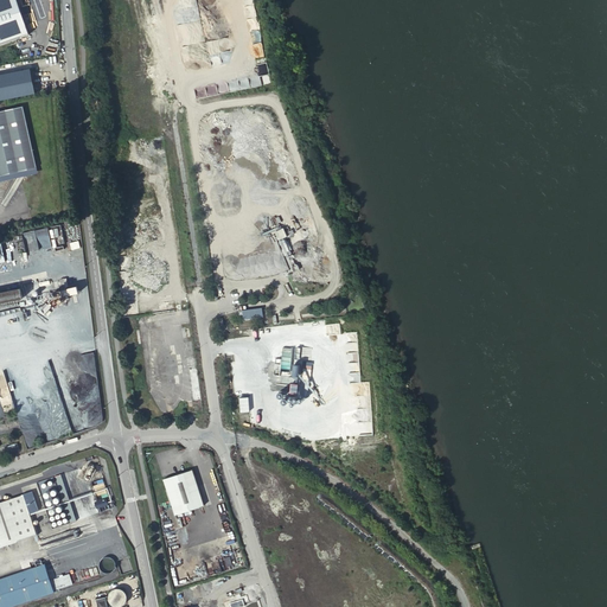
[(19,0),(0,0),(0,46),(32,34),(19,0)]
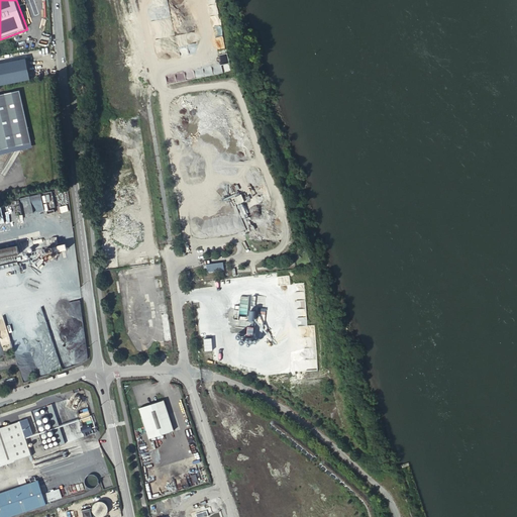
[(0,149),(29,143),(18,91),(0,94),(0,149)]
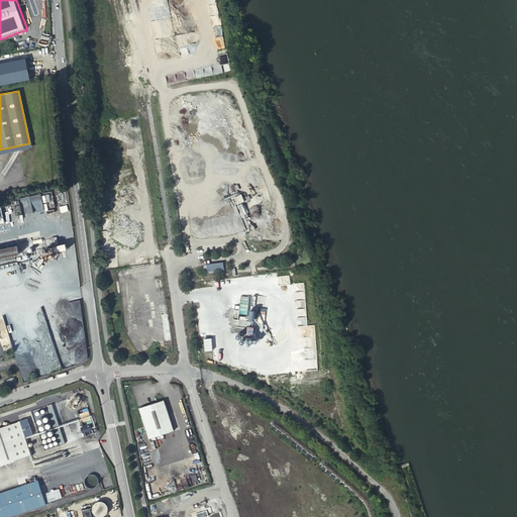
[(53,193),(19,198),(21,214),(27,213),(27,212),(55,207),(53,193)]
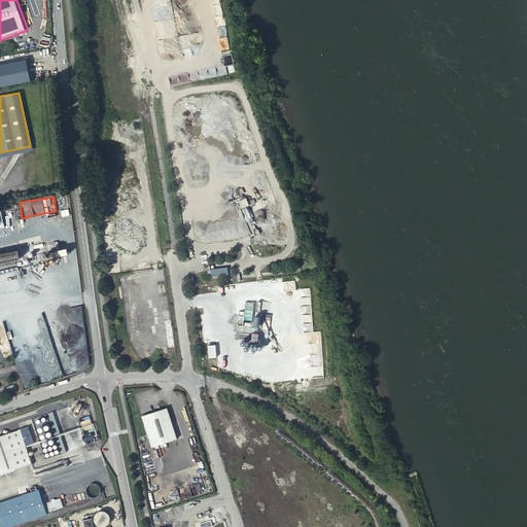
[(246,198),(239,201),(242,209),(249,206),(246,198)]
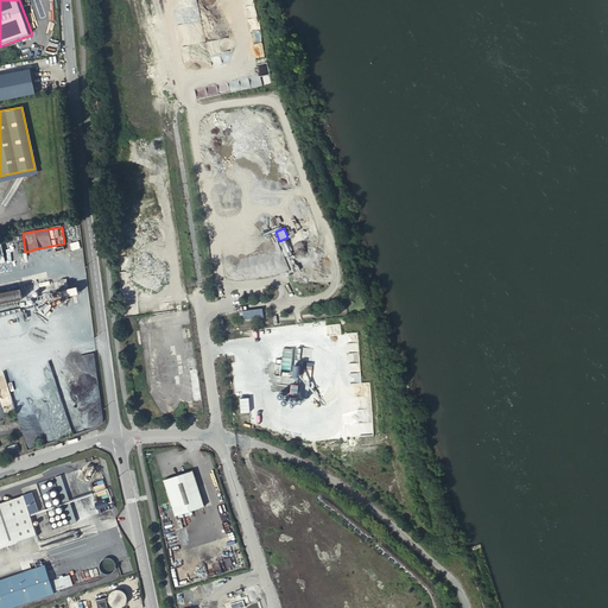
[(38,298),(35,280),(20,284),(25,303),(37,301),(38,298)]
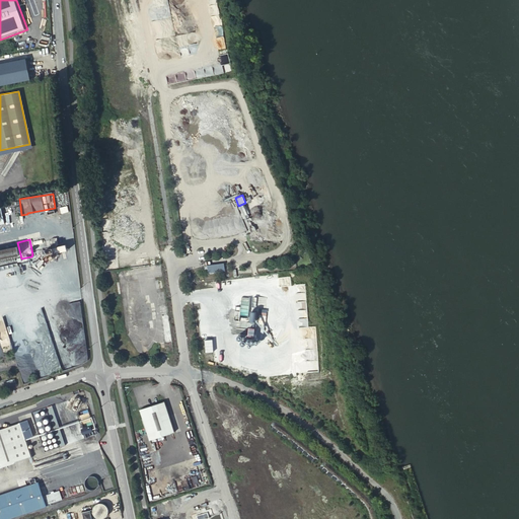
[(0,256),(16,253),(15,245),(0,248),(0,256)]
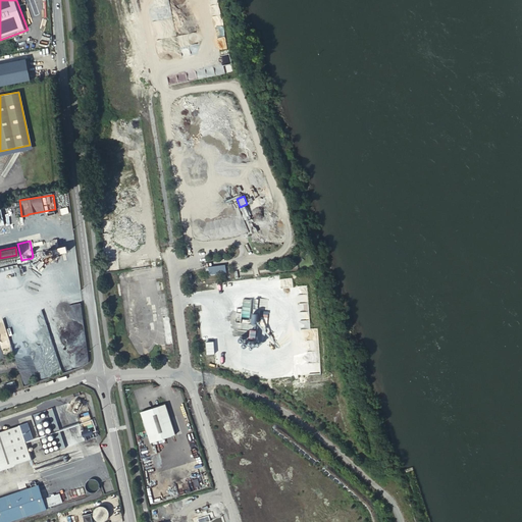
[(210,274),(226,273),(226,265),(209,266),(210,274)]
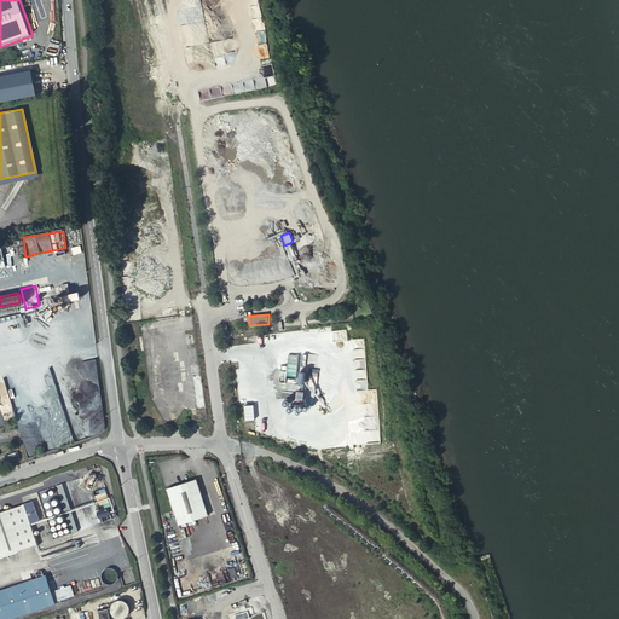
[(187,391),(181,350),(154,353),(155,365),(151,366),(155,397),(169,394),(168,381),(163,382),(162,379),(172,377),(174,392),(187,391)]
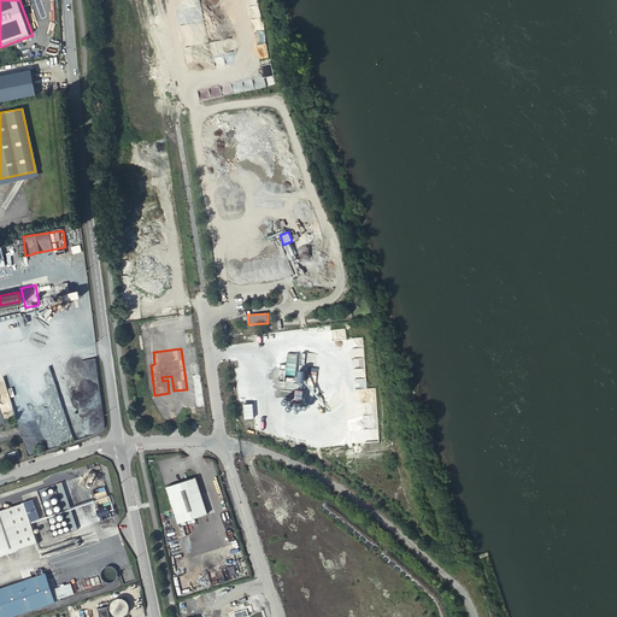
[(201,375),(194,375),(197,407),(204,407),(201,375)]
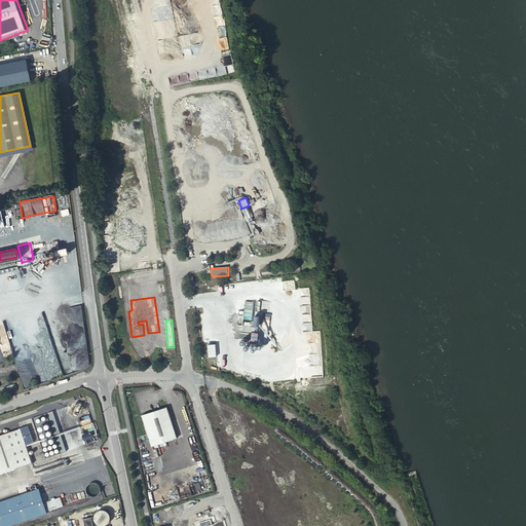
[(0,361),(13,358),(9,340),(0,342),(0,361)]
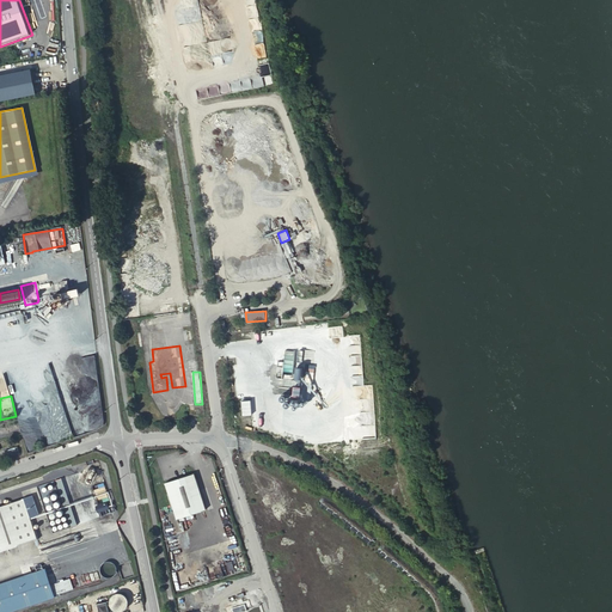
[(17,447),(5,451),(7,458),(19,454),(17,447)]
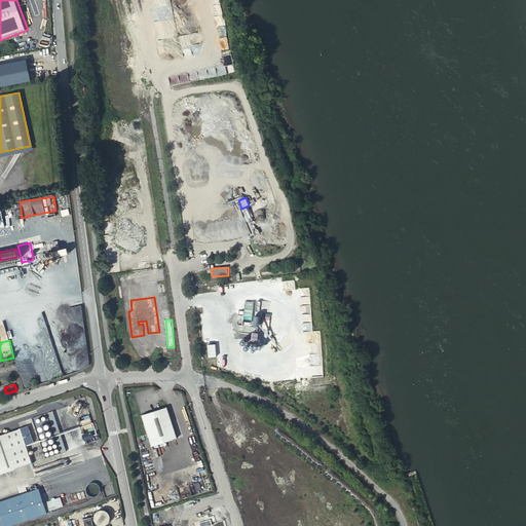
[(178,438),(168,407),(142,415),(152,446),(178,438)]
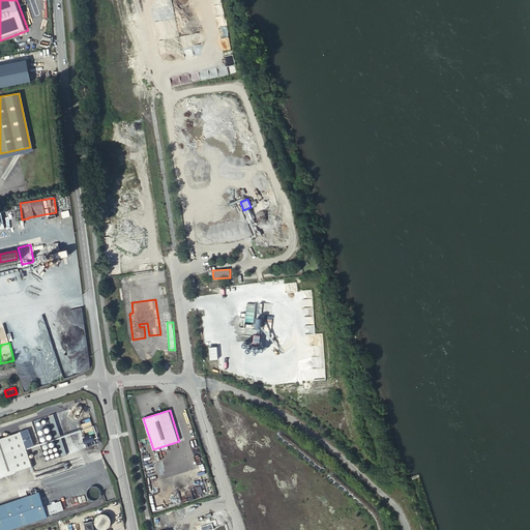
[(89,418),(81,421),(83,429),(92,425),(89,418)]
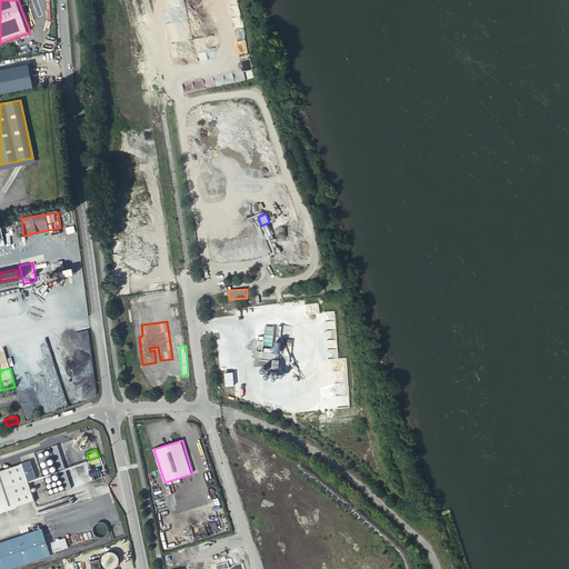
[(75,491),(61,451),(56,452),(69,493),(75,491)]
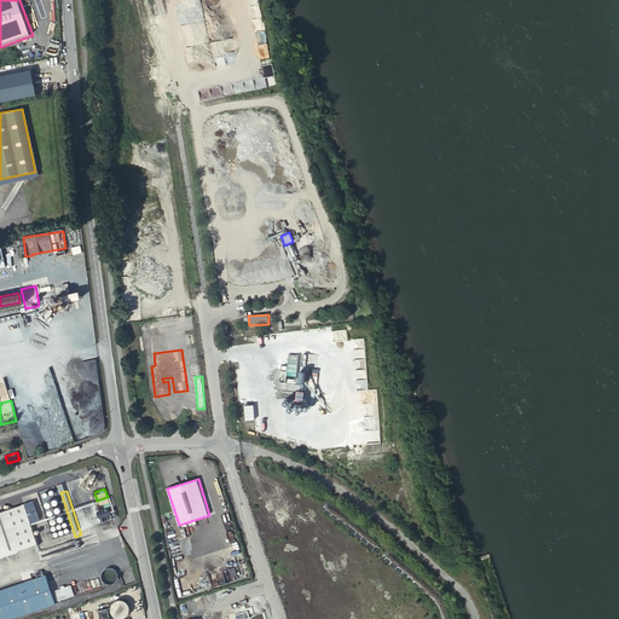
[(109,499),(98,502),(99,509),(110,507),(109,499)]
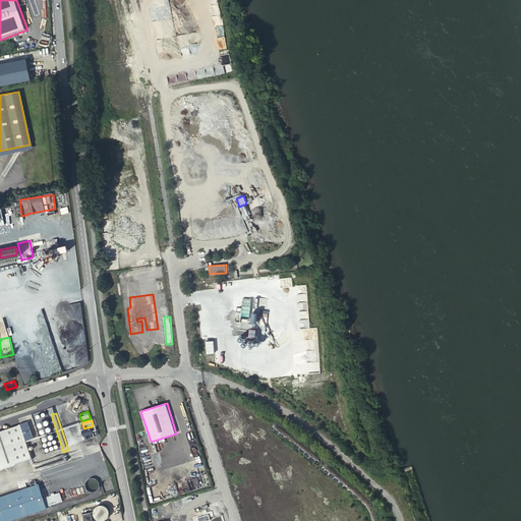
[(29,422),(20,424),(25,440),(34,438),(29,422)]
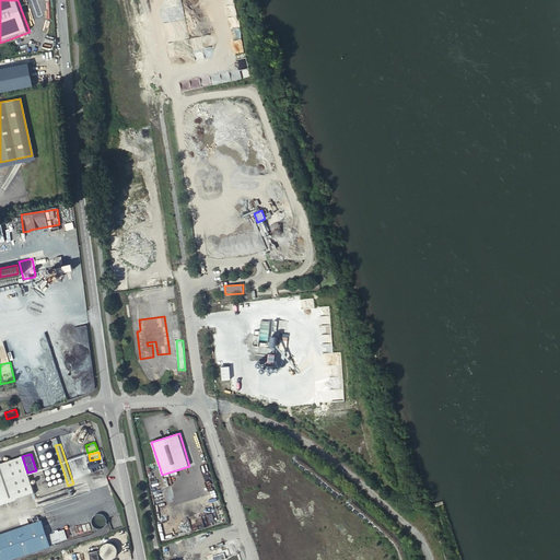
[(32,489),(21,457),(0,464),(0,480),(0,482),(6,498),(32,489)]
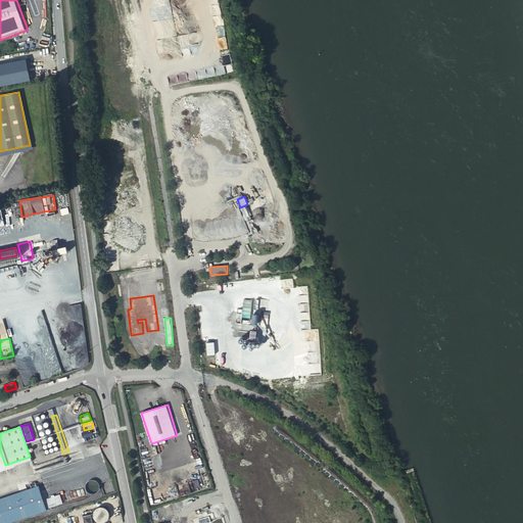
[(91,429),(82,432),(85,441),(94,438),(91,429)]
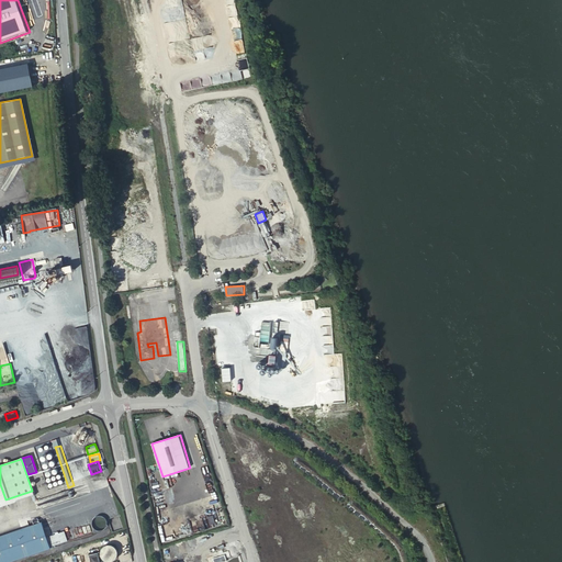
[(103,517),(96,520),(99,527),(107,524),(103,517)]
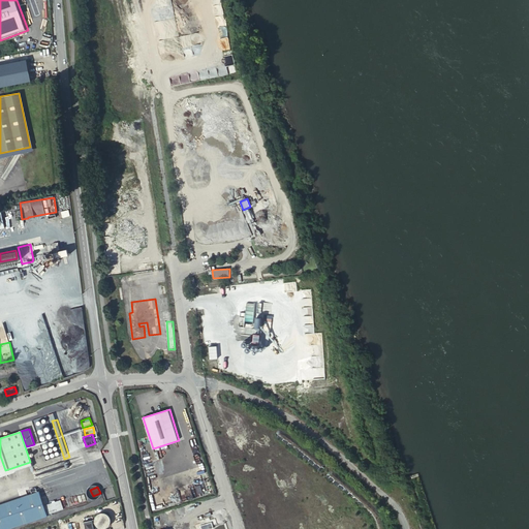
[(0,528),(6,528),(49,516),(41,493),(0,506),(0,528)]
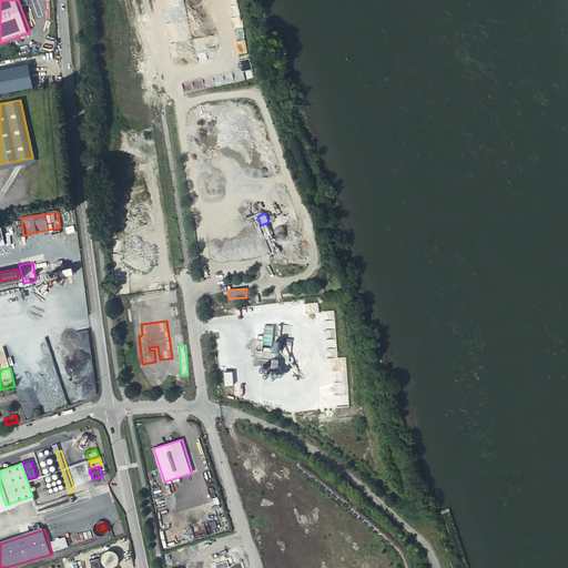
[(108,551),(101,564),(109,567),(112,567),(119,558),(108,551)]
